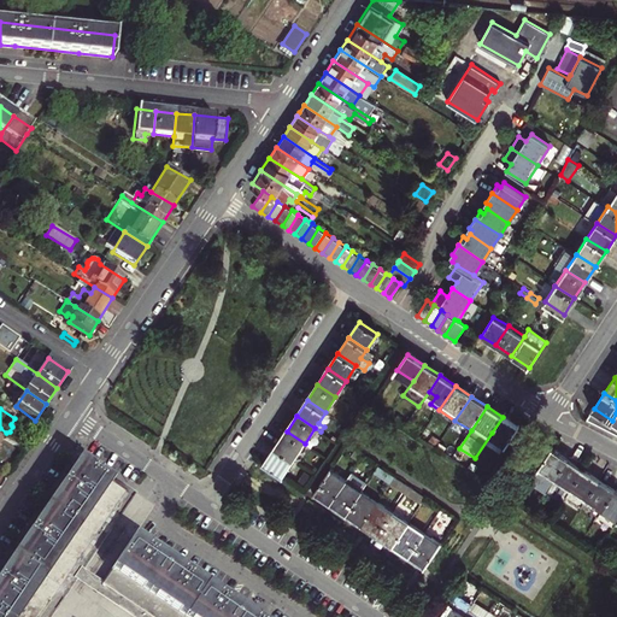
[(507,444),(519,427),(503,417),(492,433),(507,444)]
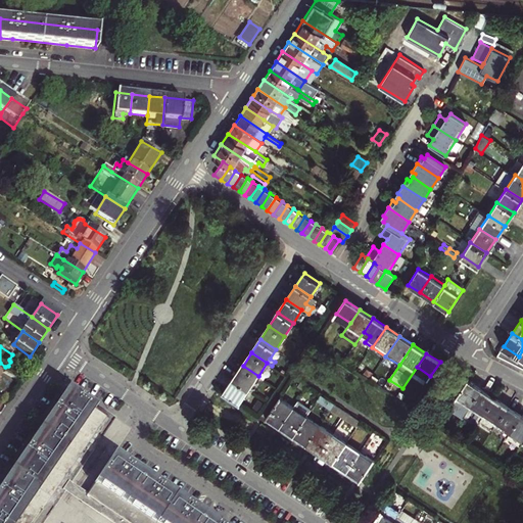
[(243,366),(234,379),(249,389),(253,391),(258,383),(255,381),(258,376),(243,366)]
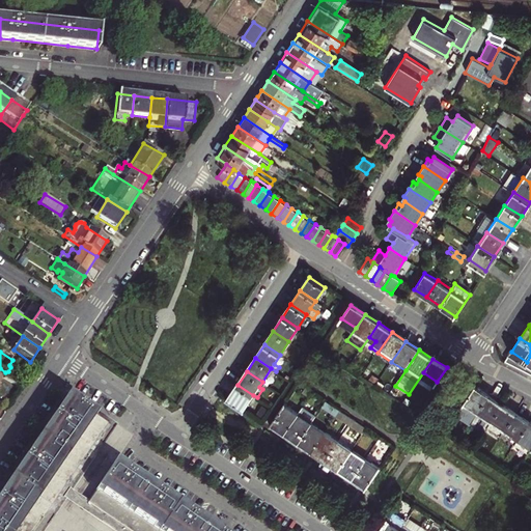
[(8,372),(5,379),(17,385),(21,379),(8,372)]
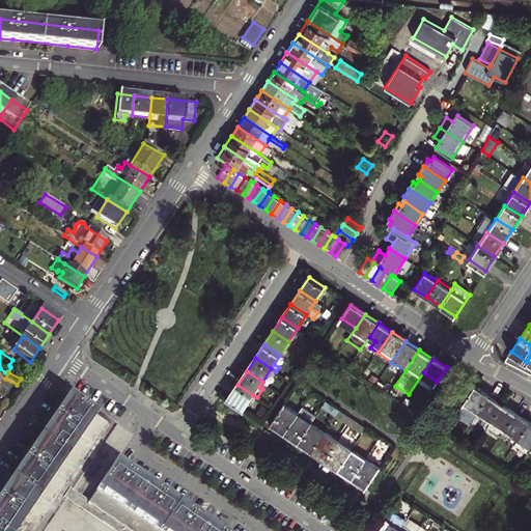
[(238,385),(229,398),(245,409),(253,395),(238,385)]
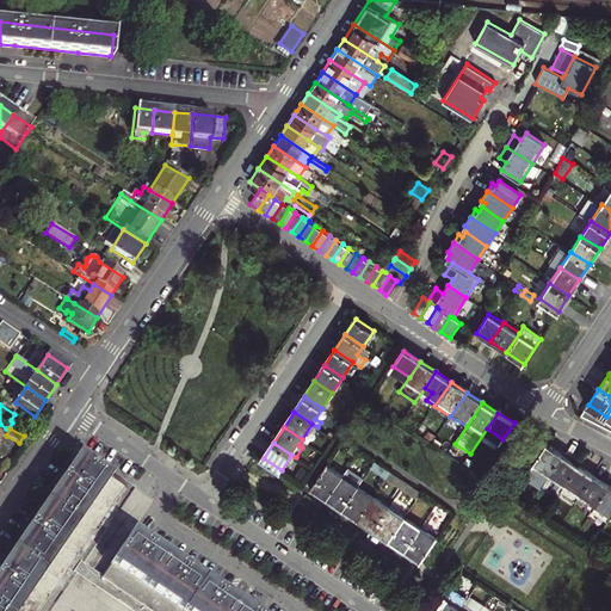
[(528,474),(543,485),(563,455),(548,444),(528,474)]
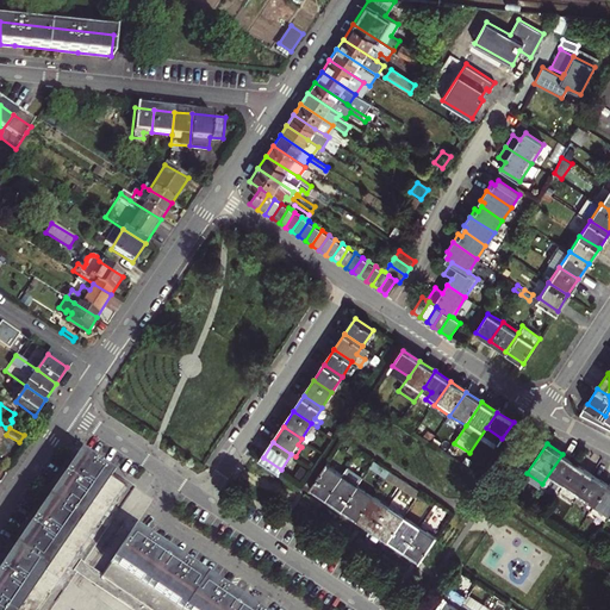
[(350,444),(347,449),(355,455),(359,450),(350,444)]
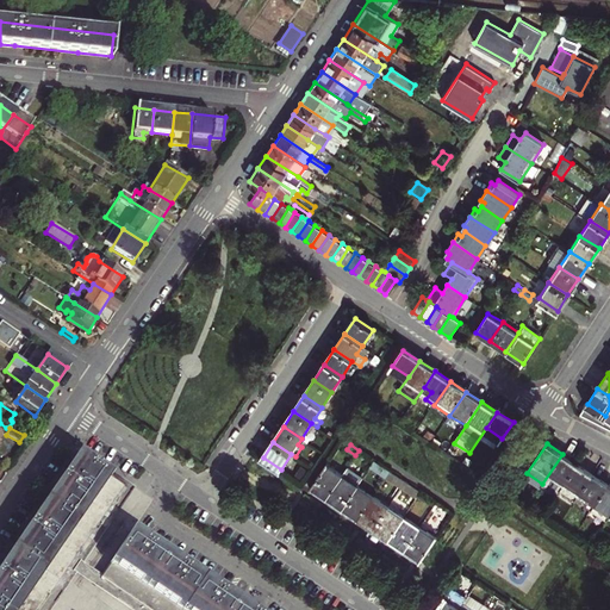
[(558,493),(560,491),(578,464),(562,454),(542,484),(558,493)]
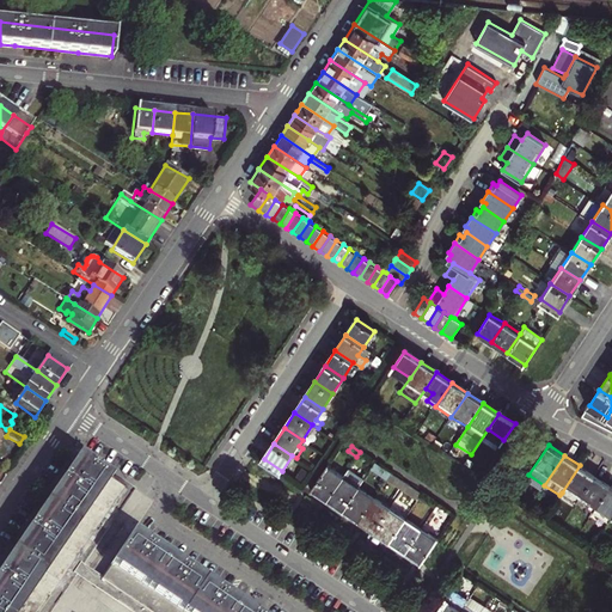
[(0,611),(35,611),(121,485),(101,471),(84,460),(79,457),(65,478),(62,477),(60,482),(56,485),(59,487),(56,490),(35,521),(31,526),(30,525),(24,532),(26,534),(0,571),(0,611)]
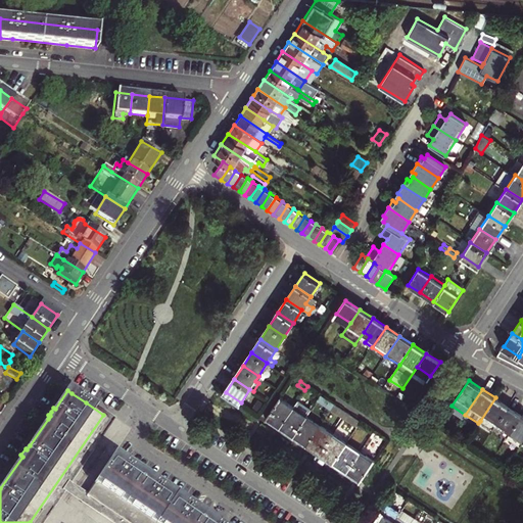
[(267,419),(280,427),(292,408),(295,403),(282,394),(267,419)]
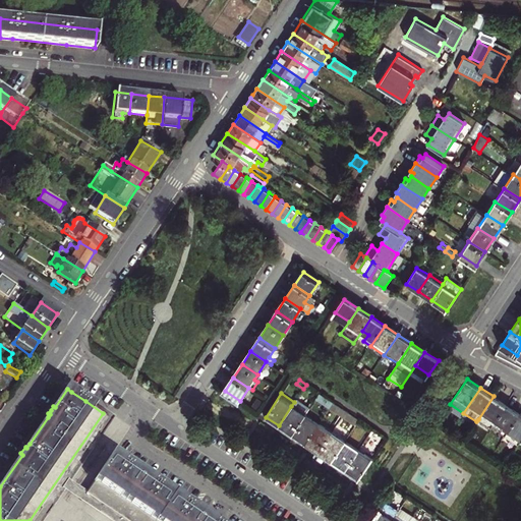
[(321,394),(316,399),(330,407),(333,402),(321,394)]
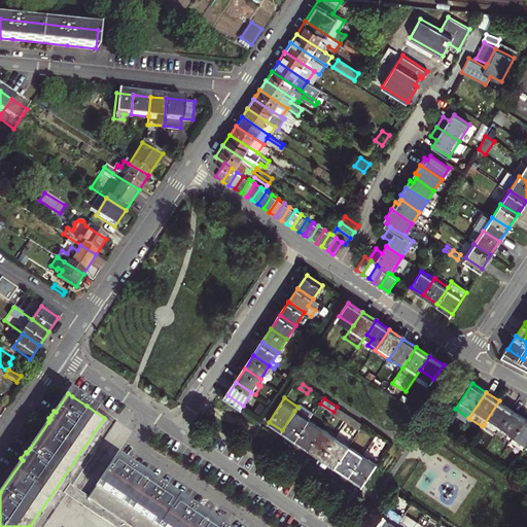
[(484,424),(497,433),(513,410),(499,400),(484,424)]
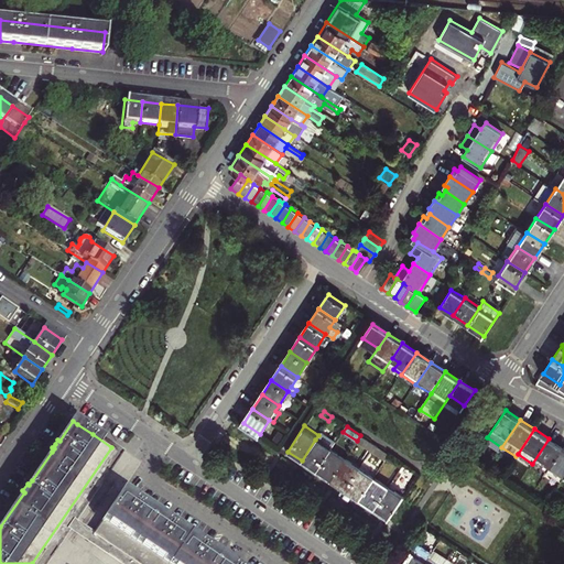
[(136,563),(91,534),(80,527),(75,523),(125,451),(95,431),(93,434),(111,447),(32,563),(46,563),(69,531),(75,534),(119,563),(136,563)]
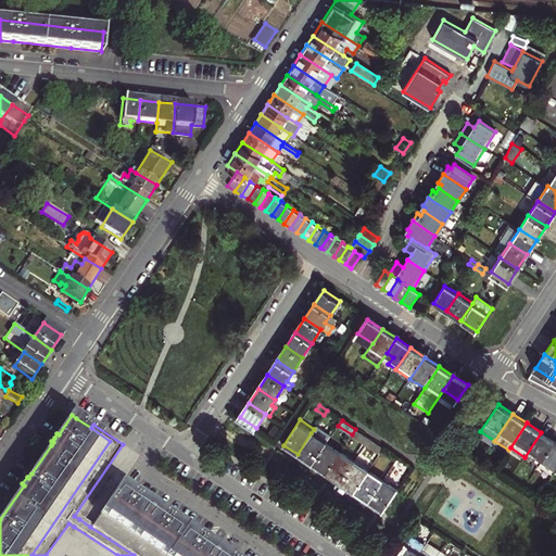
[(355,429),(352,434),(366,443),(369,438),(355,429)]
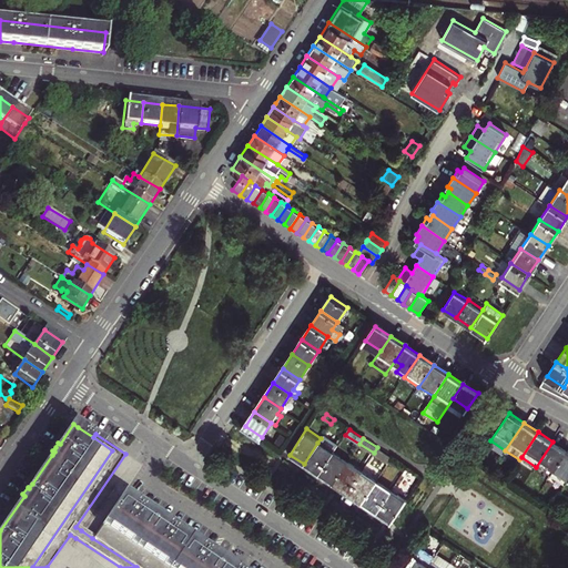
[(536,467),(551,477),(567,452),(553,442),(536,467)]
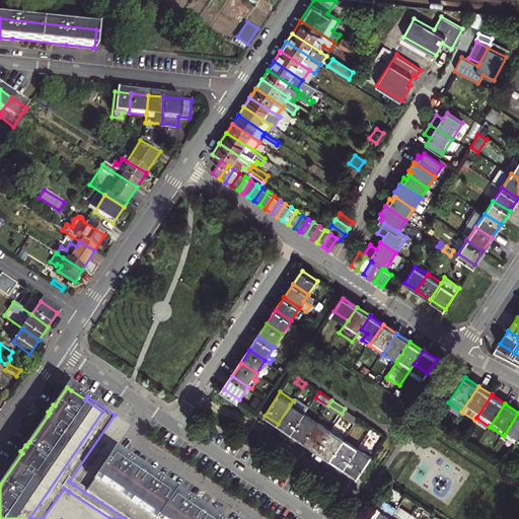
[(278,424),(290,433),(303,414),(290,404),(278,424)]
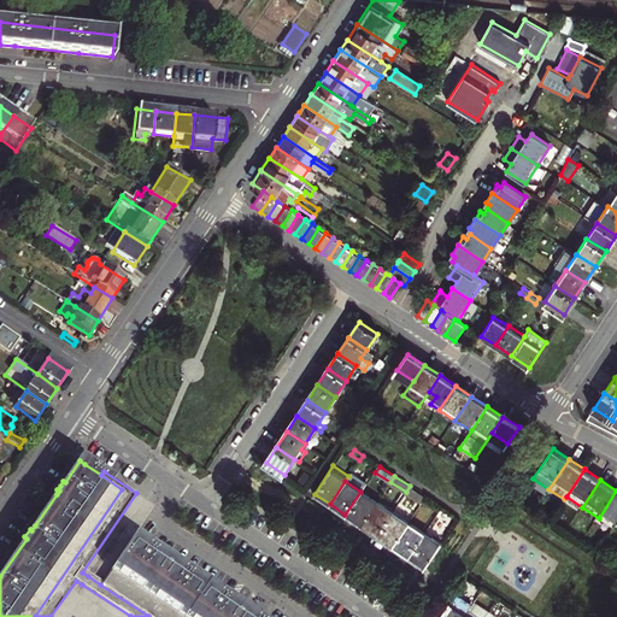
[(422,503),(427,497),(410,486),(406,492),(422,503)]
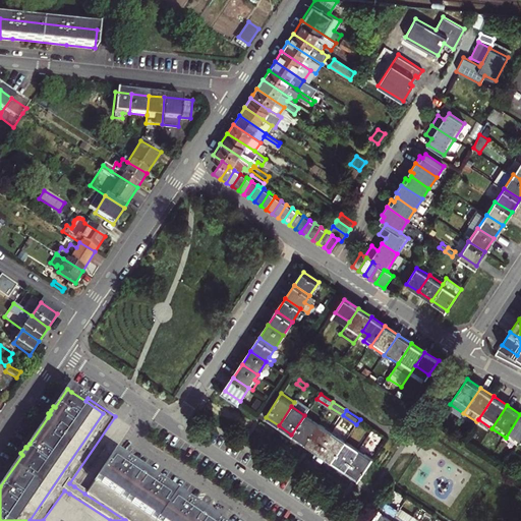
[(518,447),(520,442),(520,414),(506,438),(518,447)]
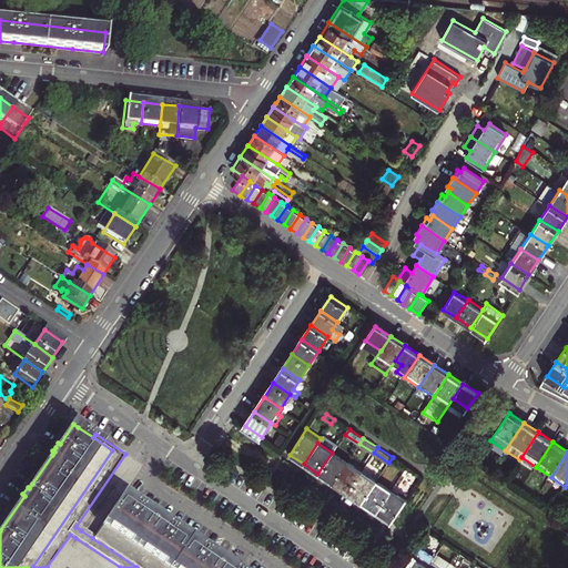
[(317,474),(332,483),(346,463),(332,453),(317,474)]
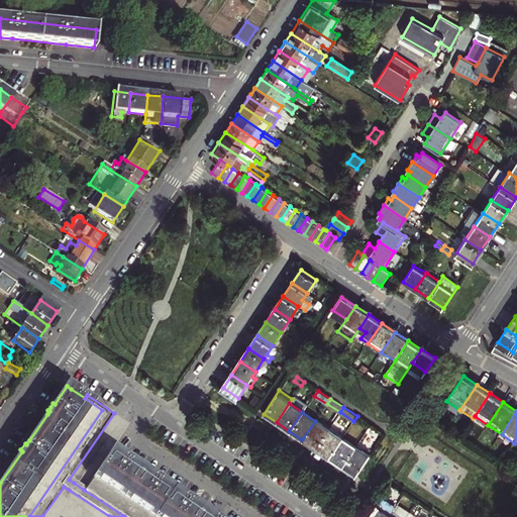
[(358,425),(363,420),(357,416),(353,421),(358,425)]
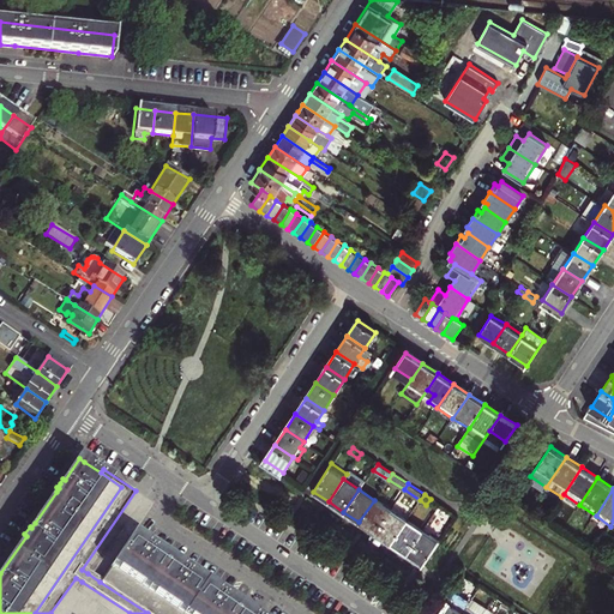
[(359,522),(374,533),(390,510),(374,500),(359,522)]
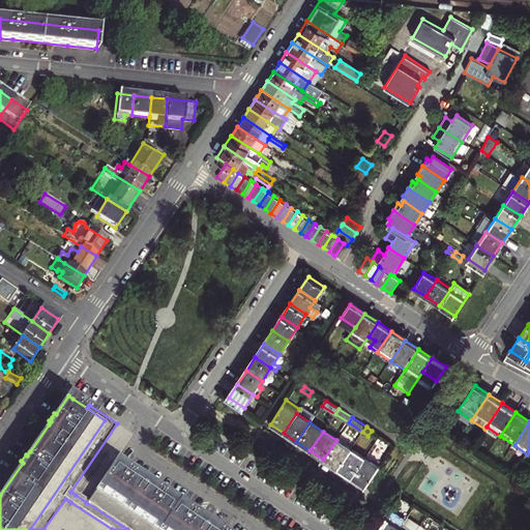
[(323,460),(336,469),(350,449),(336,440),(323,460)]
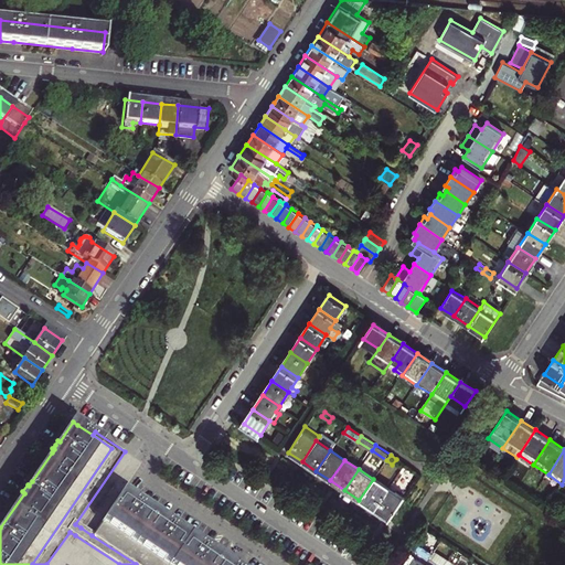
[(359,500),(373,509),(387,488),(373,479),(359,500)]
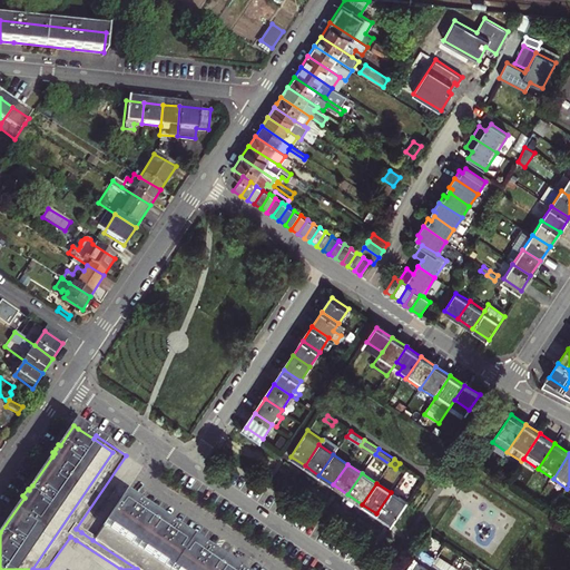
[(376,513),(391,523),(404,502),(391,492),(376,513)]
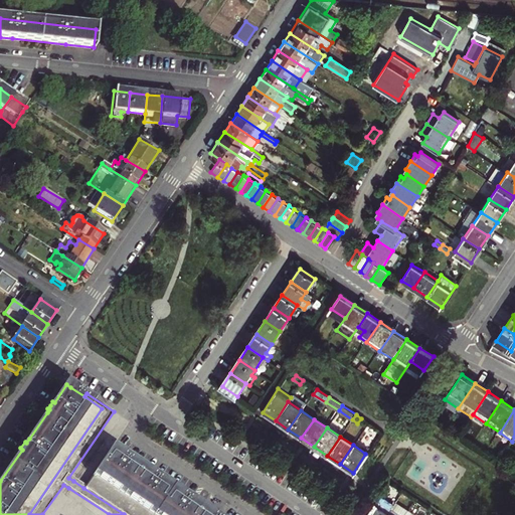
[(204,514),(188,504),(189,501),(186,499),(184,497),(182,500),(158,484),(160,482),(156,479),(153,477),(152,479),(127,463),(128,461),(125,459),(122,457),(121,459),(109,451),(83,488),(124,514),(204,514)]
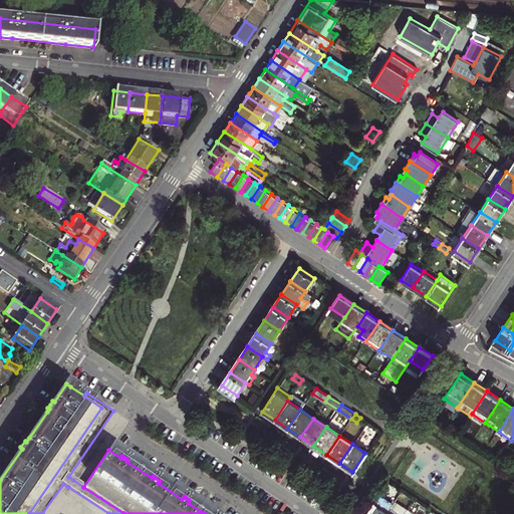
[(395,486),(392,490),(400,495),(402,491),(395,486)]
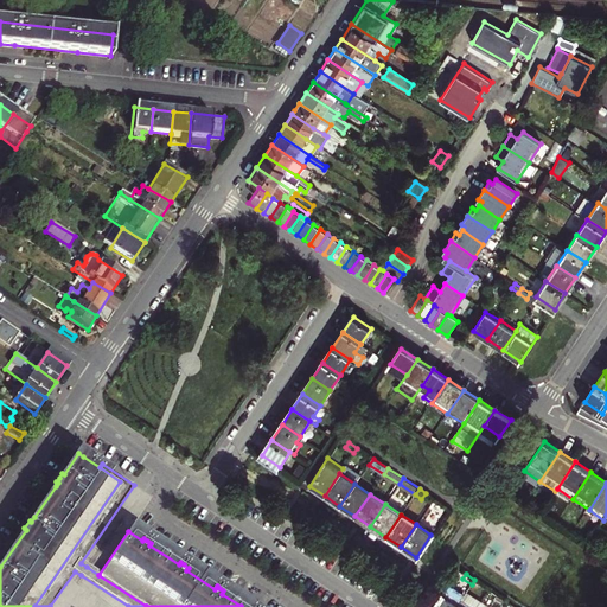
[(432,606),(455,606),(461,599),(462,598),(447,586),(432,606)]
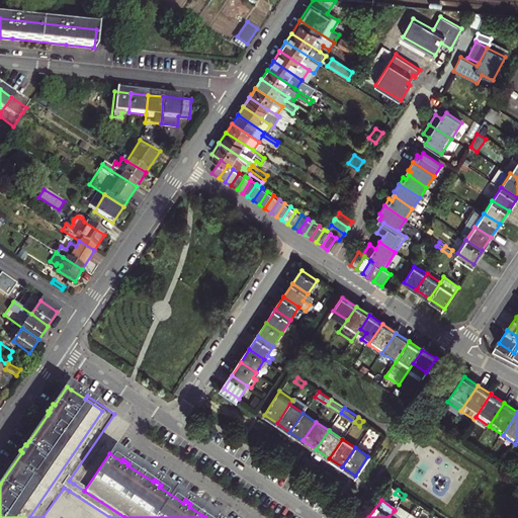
[(423,507),(421,512),(428,517),(431,513),(423,507)]
